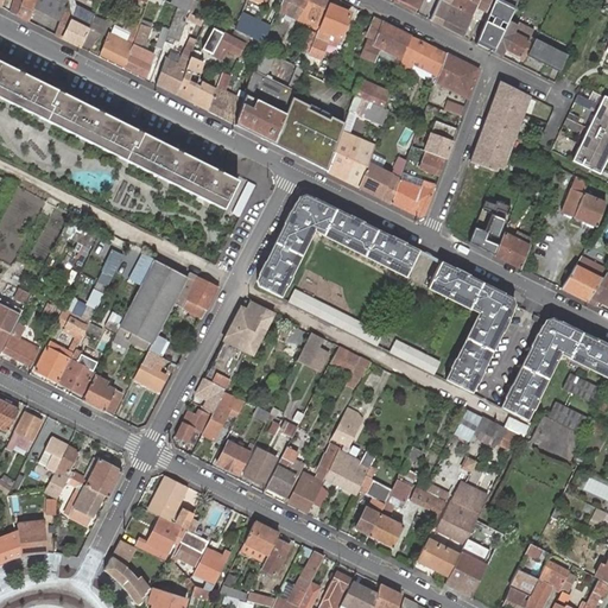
[(17,16),(29,21),(33,8),(36,0),(13,0),(10,12),(17,16)]
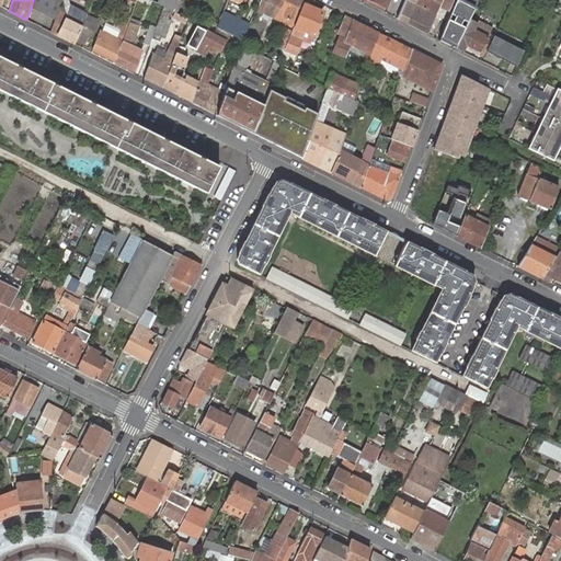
[(55,20),(57,14),(59,10),(60,6),(49,0),(33,0),(31,8),(55,20)]
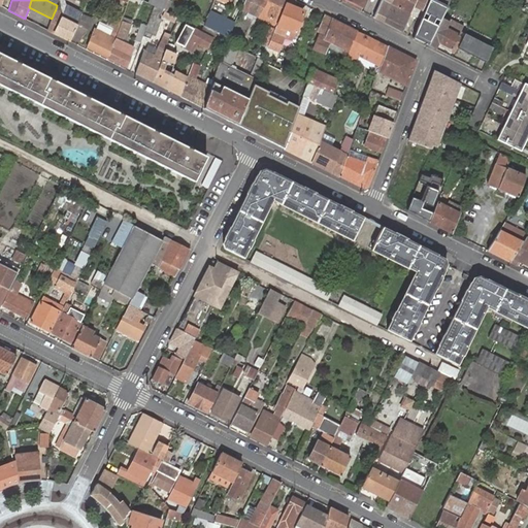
[(154,6),(162,9),(162,10),(167,0),(149,0),(147,3),(154,6)]
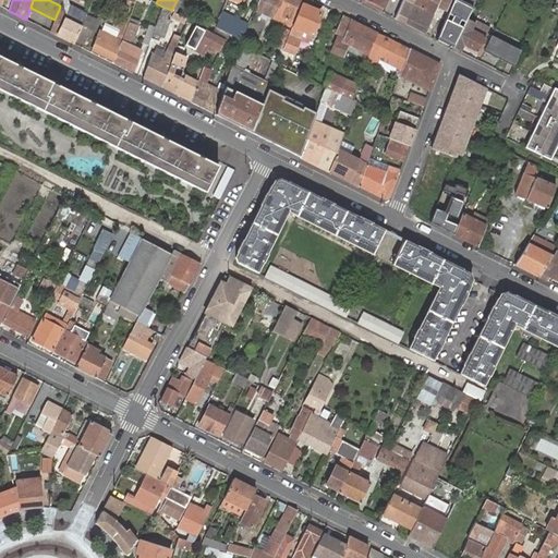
[(290,27),(292,23),(275,14),(278,8),(263,0),(258,0),(255,9),(290,27)]
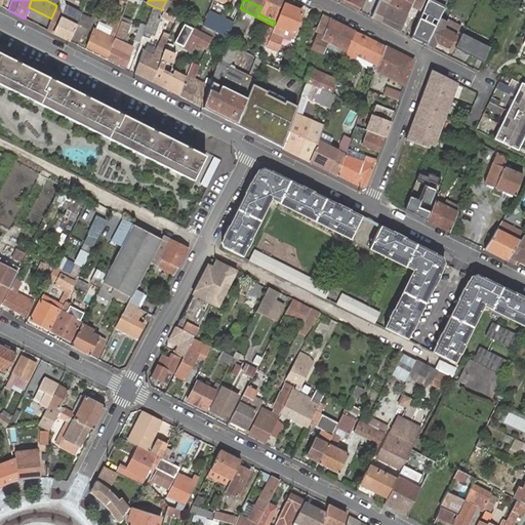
[(275,22),(283,0),(247,0),(261,7),(258,13),(275,22)]
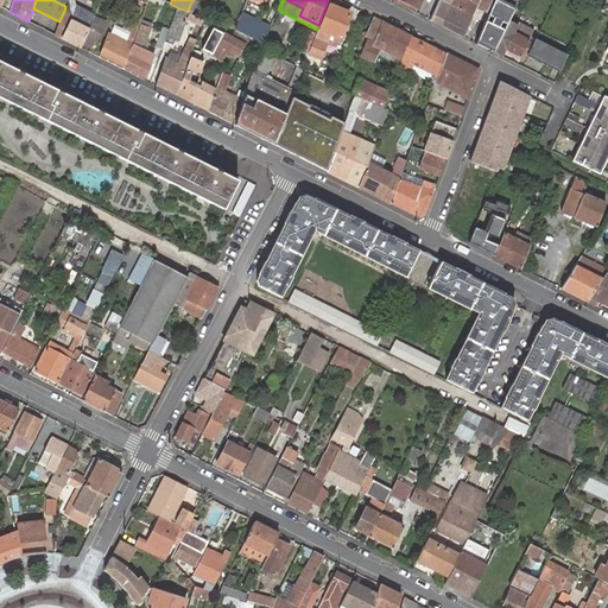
[(399,0),(392,0),(392,1),(415,12),(416,8),(399,0)]
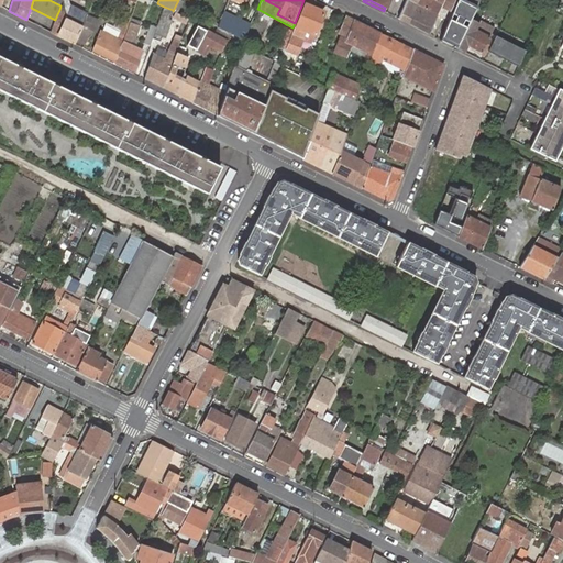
[(406,0),(398,19),(408,24),(419,0),(406,0)]
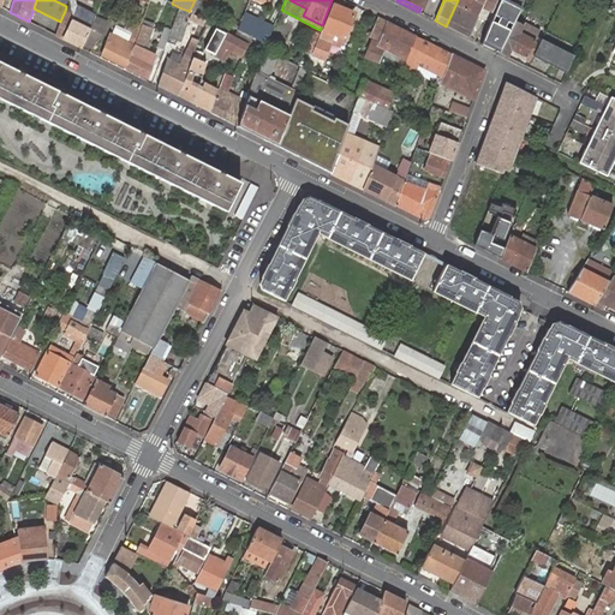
[(458,0),(446,27),(469,37),(481,7),(491,12),(495,0),(458,0)]
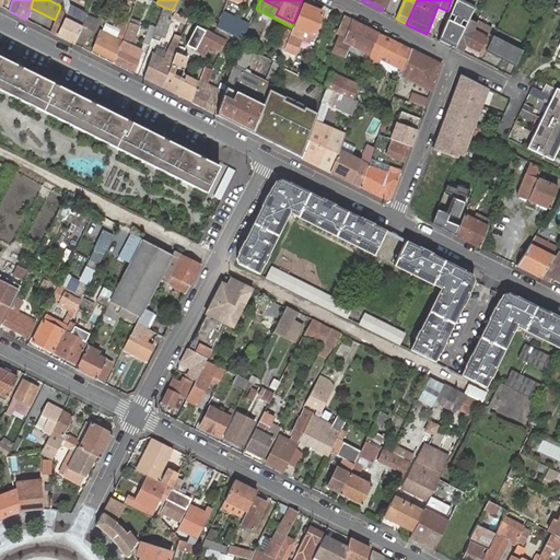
[(454,0),(450,12),(467,21),(477,0),(454,0)]
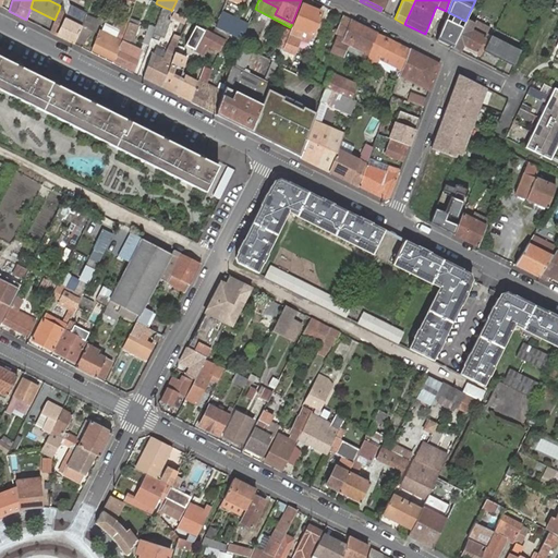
[(311,8),(301,4),(292,27),(283,49),(294,53),(303,32),(313,35),(320,15),(322,12),(311,8)]
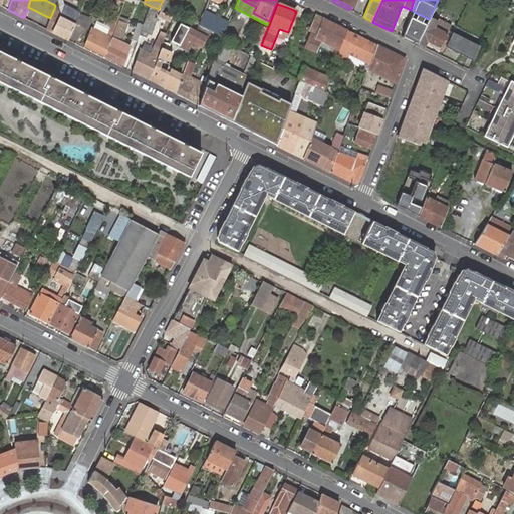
[(150,6),(139,35),(146,38),(147,34),(151,35),(157,19),(153,18),(158,9),(150,6)]
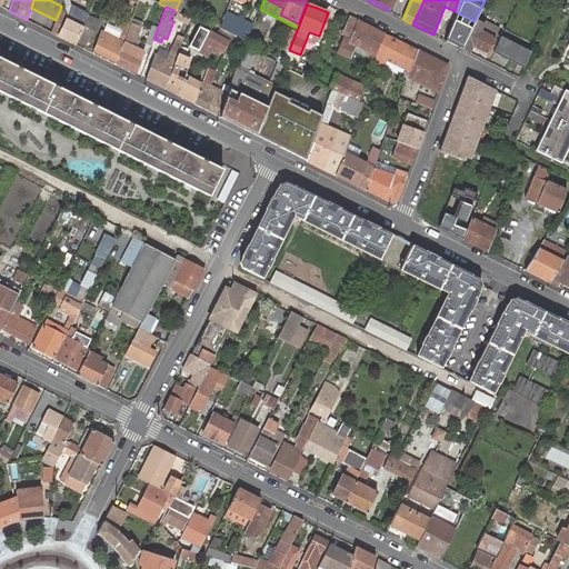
[(58,15),(82,28),(85,22),(60,10),(58,15)]
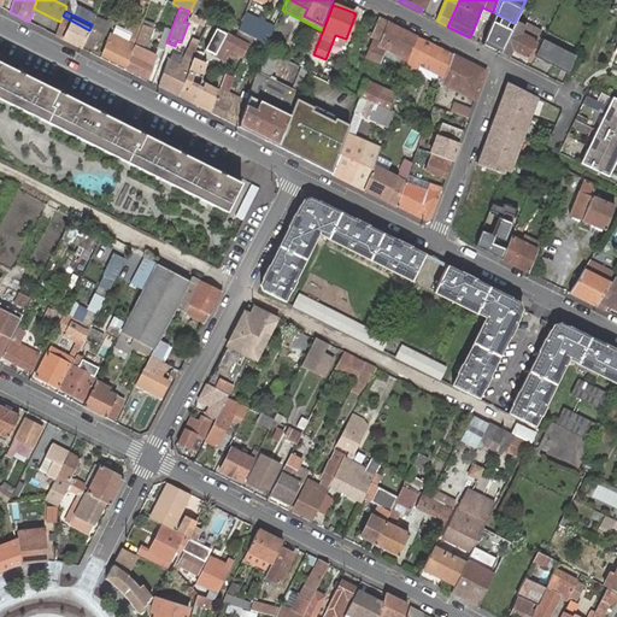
[(254,37),(268,45),(274,28),(245,13),(239,30),(254,37)]
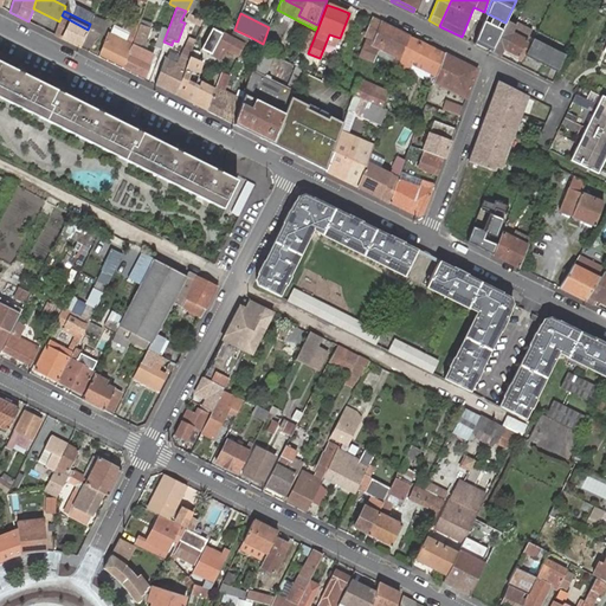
[(130,14),(128,21),(137,25),(140,18),(130,14)]
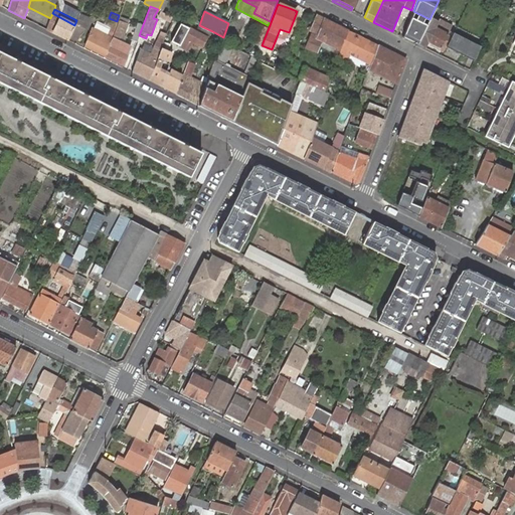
[(159,12),(156,17),(168,22),(170,17),(159,12)]
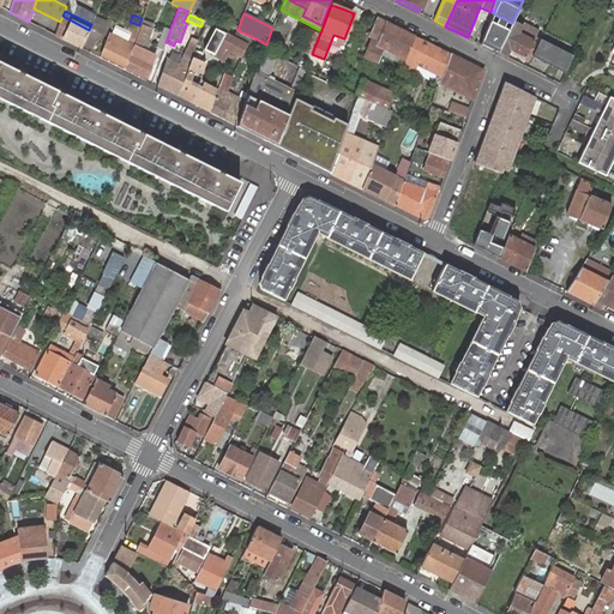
[(62,40),(80,48),(89,30),(62,16),(60,22),(55,35),(62,40)]
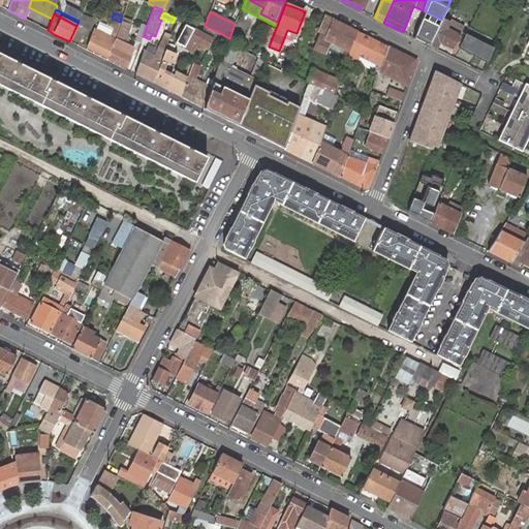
[(348,58),(358,32),(332,19),(324,14),(317,32),(320,33),(314,49),(325,54),(328,47),(330,41),(347,50),(345,55),(344,57),(348,58)]
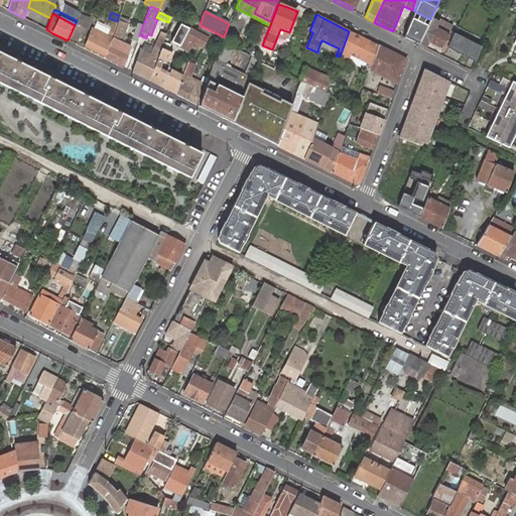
[(92,22),(79,15),(77,20),(75,25),(88,31),(92,22)]
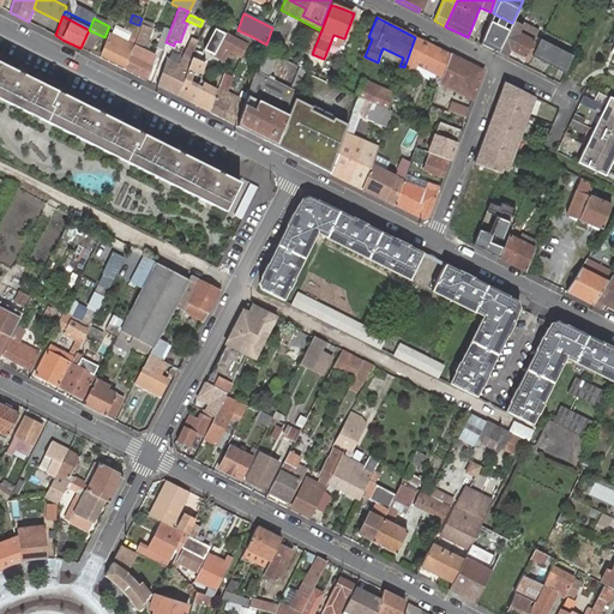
[(518,34),(509,50),(525,59),(534,41),(540,30),(524,22),(523,24),(515,20),(510,29),(518,34)]
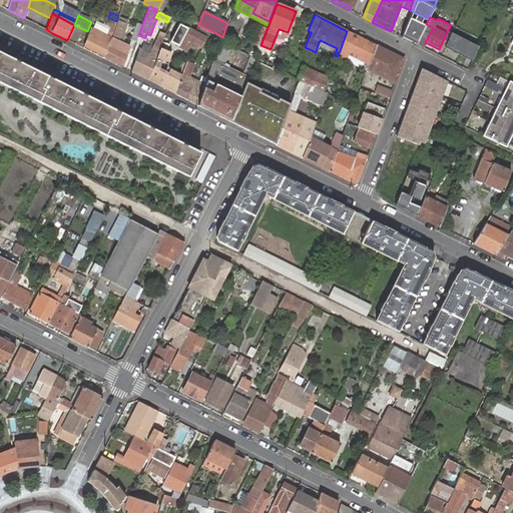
[(86,47),(104,56),(108,46),(107,46),(111,37),(117,21),(116,21),(108,18),(106,24),(95,19),(91,28),(84,46),(86,47)]
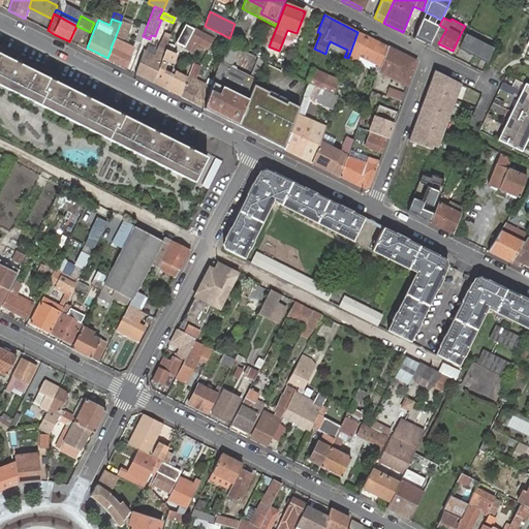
[(423,19),(414,38),(429,45),(438,26),(423,19)]
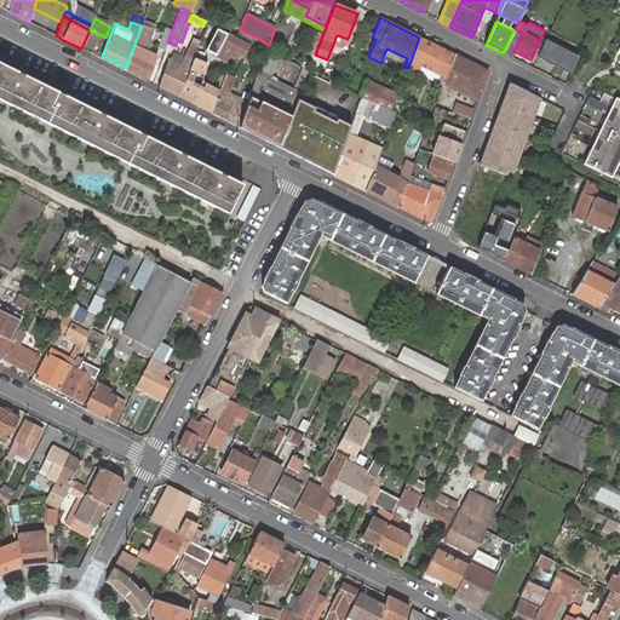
[(208,24),(199,44),(217,53),(216,57),(227,62),(231,52),(244,58),(250,45),(208,24)]
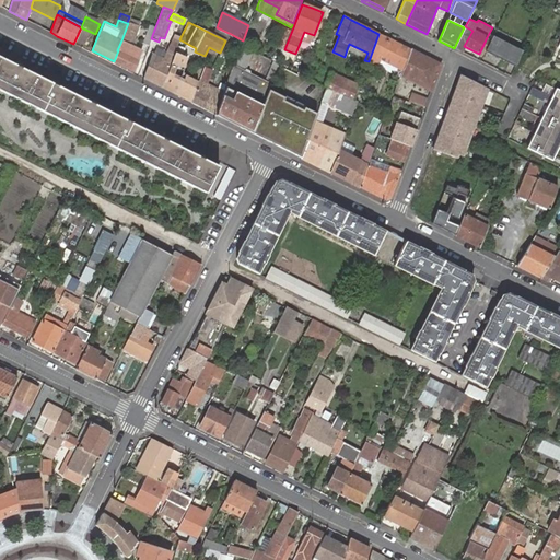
[(118,50),(114,61),(133,71),(141,51),(128,45),(131,36),(135,36),(138,26),(128,23),(121,41),(117,50),(118,50)]
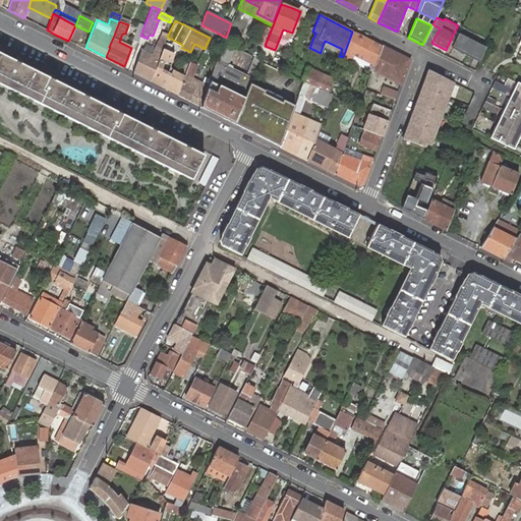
[(138,23),(132,40),(137,43),(143,25),(138,23)]
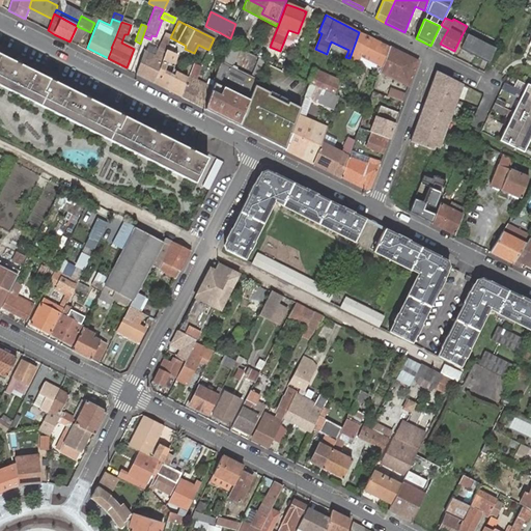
[(440,44),(448,29),(441,25),(434,40),(440,44)]
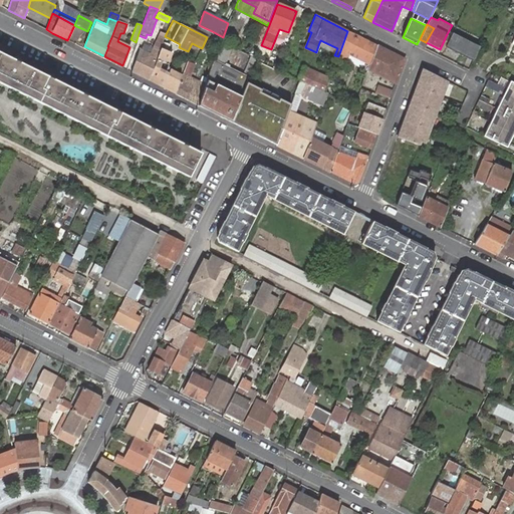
[(260,43),(265,29),(258,26),(252,40),(260,43)]
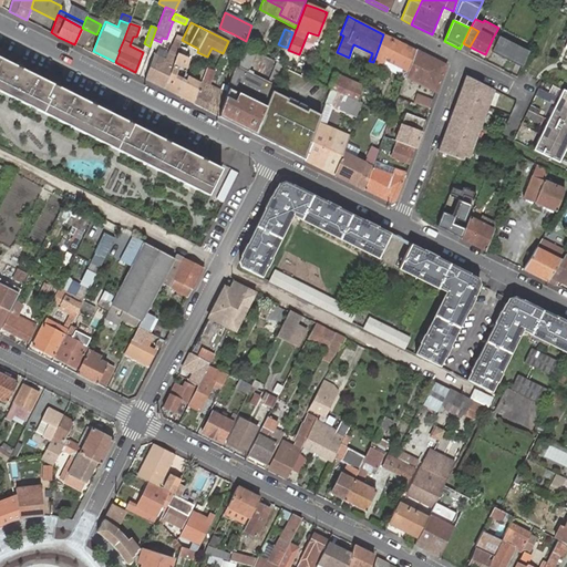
[(318,35),(308,32),(299,54),(309,58),(318,35)]
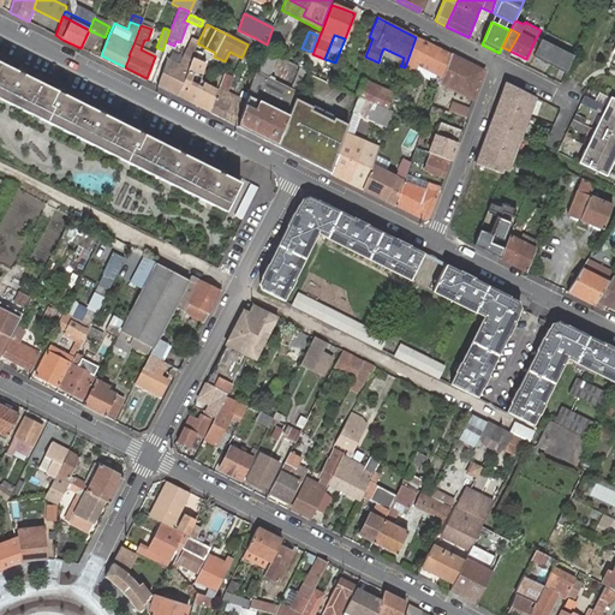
[(442,77),(451,54),(440,49),(436,47),(425,41),(416,37),(405,67),(410,70),(408,72),(412,73),(415,69),(417,64),(442,77)]
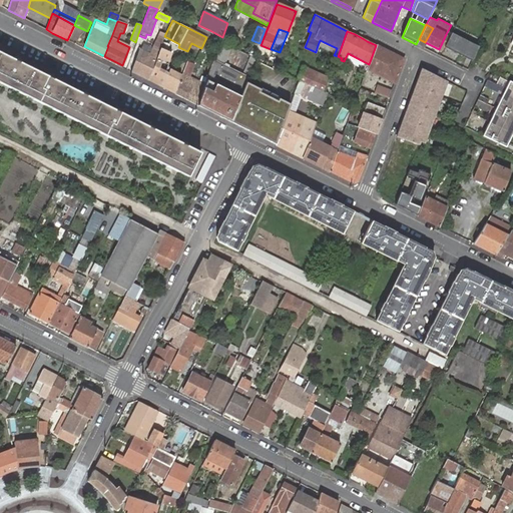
[(131,72),(148,80),(156,59),(159,51),(160,48),(164,36),(159,33),(153,48),(152,48),(144,44),(141,50),(139,49),(131,72)]
